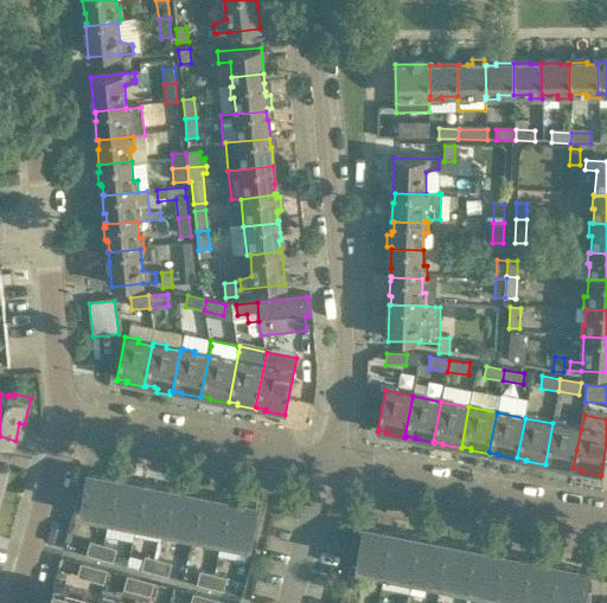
[(576,450),(581,429),(553,423),(545,463),(554,464),(554,467),(557,467),(556,470),(569,474),(569,469),(573,470),(573,468),(576,450)]
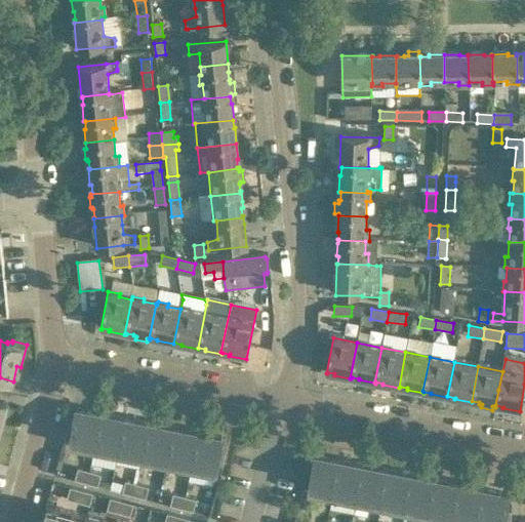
[(93,452),(101,415),(75,410),(73,423),(70,423),(71,422),(69,420),(65,437),(66,437),(67,436),(70,437),(68,447),(93,452)]
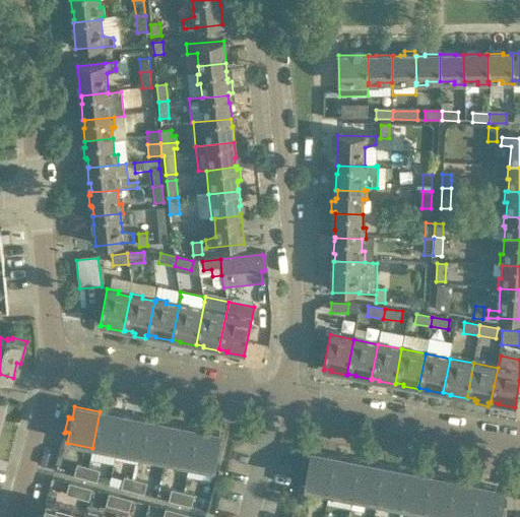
[(117,452),(123,416),(100,411),(92,448),(117,452)]
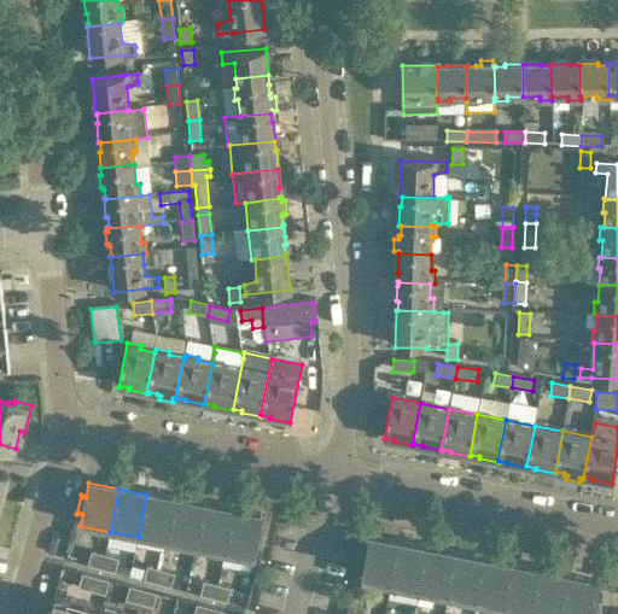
[(167,543),(175,500),(146,495),(139,537),(167,543)]
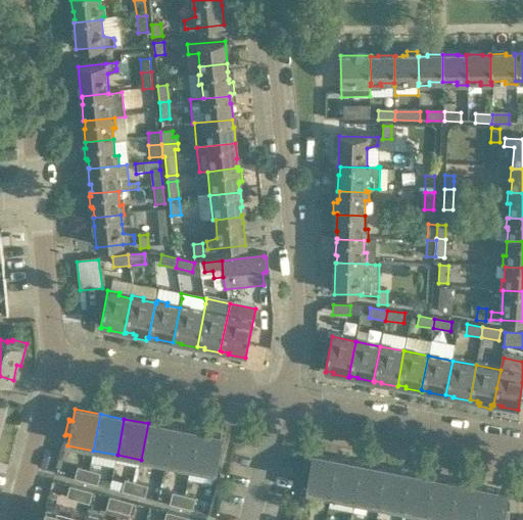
[(165,464),(172,428),(148,423),(141,460),(165,464)]
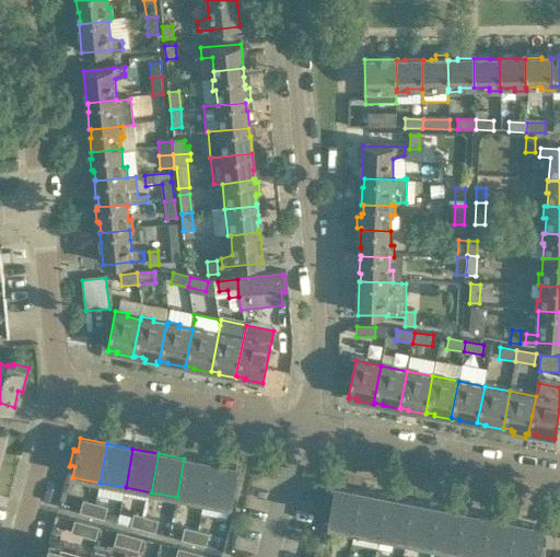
[(202,502),(210,464),(184,459),(177,497),(202,502)]
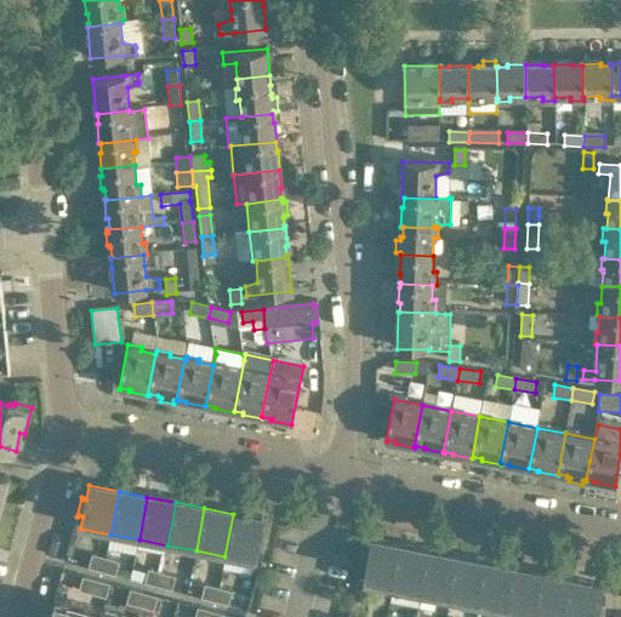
[(262,519),(233,514),(224,556),(254,563),(262,519)]
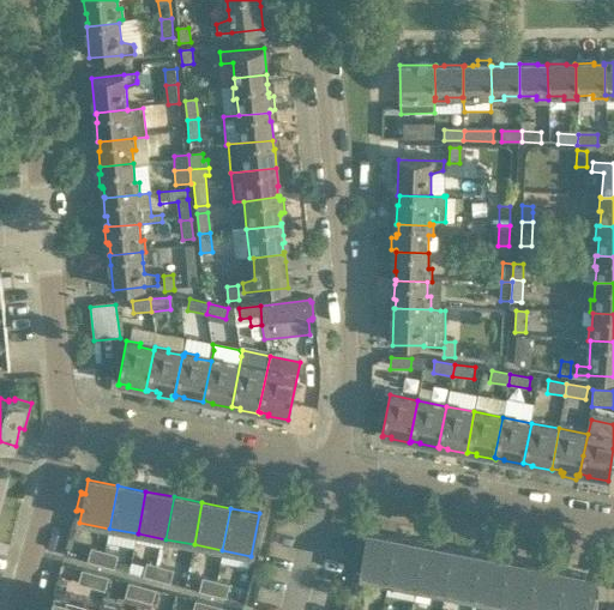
[(387,583),(396,541),(367,535),(359,578),(387,583)]
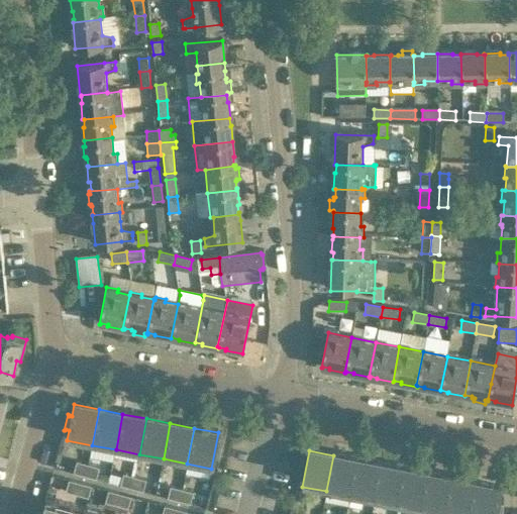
[(350,496),(357,460),(333,455),(326,491),(350,496)]
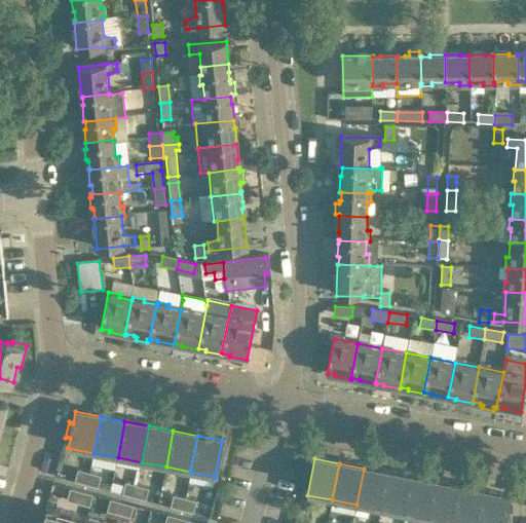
[(380,510),(387,473),(364,469),(357,505),(380,510)]
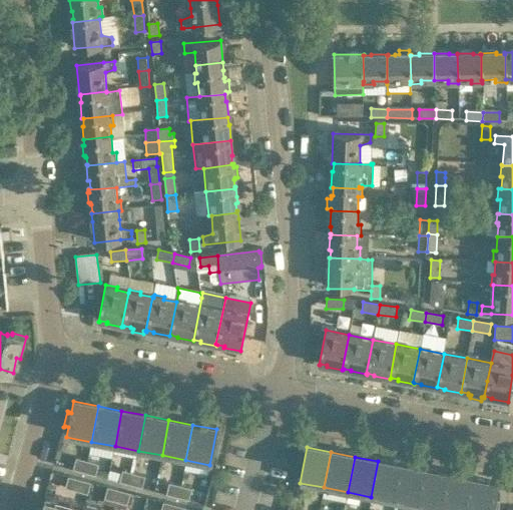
[(86,463),(75,460),(72,471),(83,474),(86,463)]
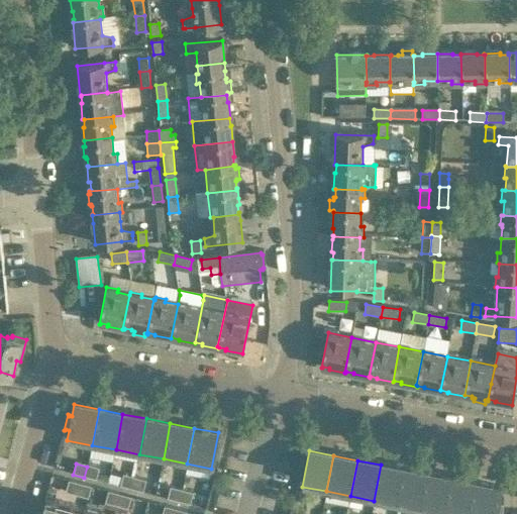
[(398,505),(405,470),(381,465),(374,501),(398,505)]
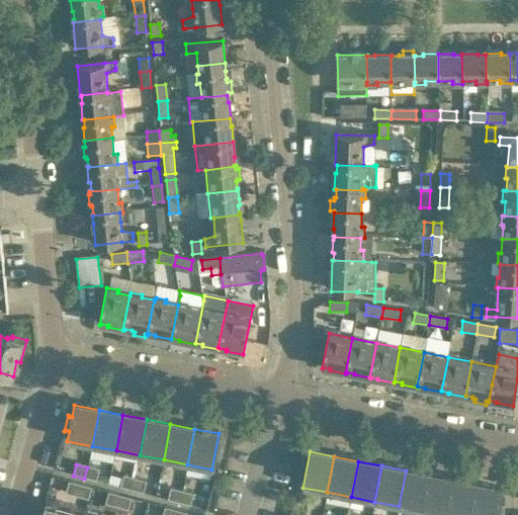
[(95,482),(98,470),(87,467),(84,479),(95,482)]
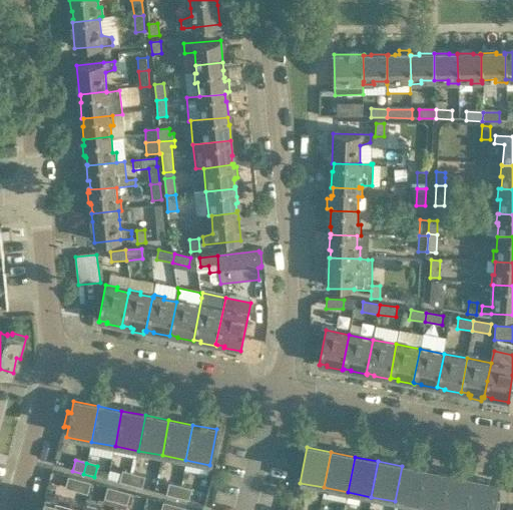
[(418,506),(425,471),(402,466),(395,501),(418,506)]
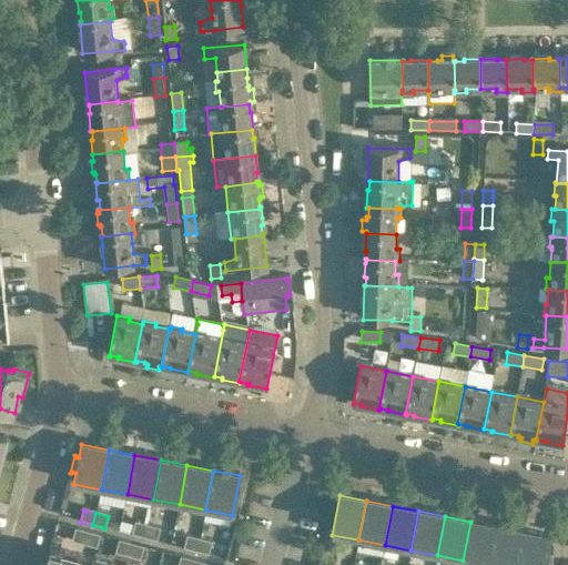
[(489,564),(497,526),(470,522),(463,561),(478,564),(489,564)]
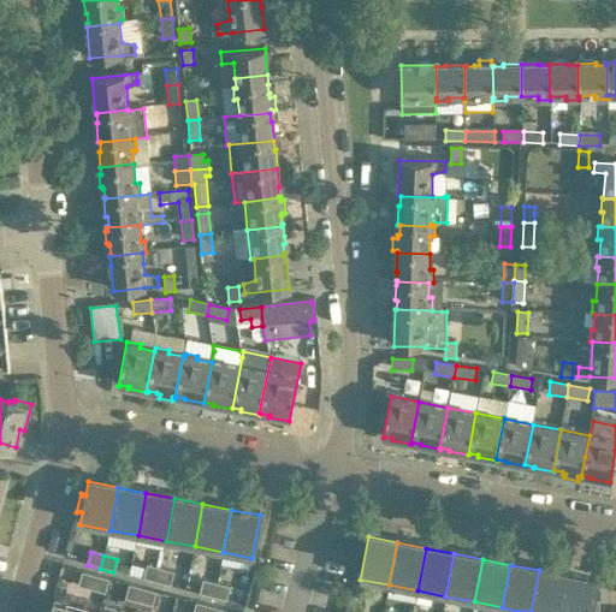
[(160,570),(146,566),(142,581),(157,584),(160,570)]
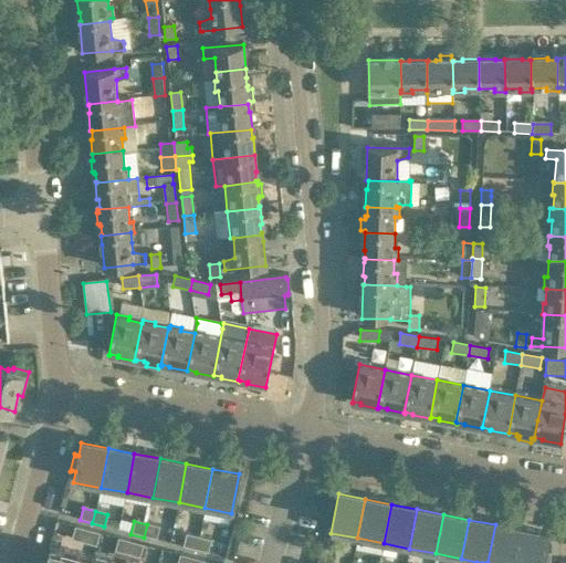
[(156,541),(159,528),(147,524),(144,538),(156,541)]
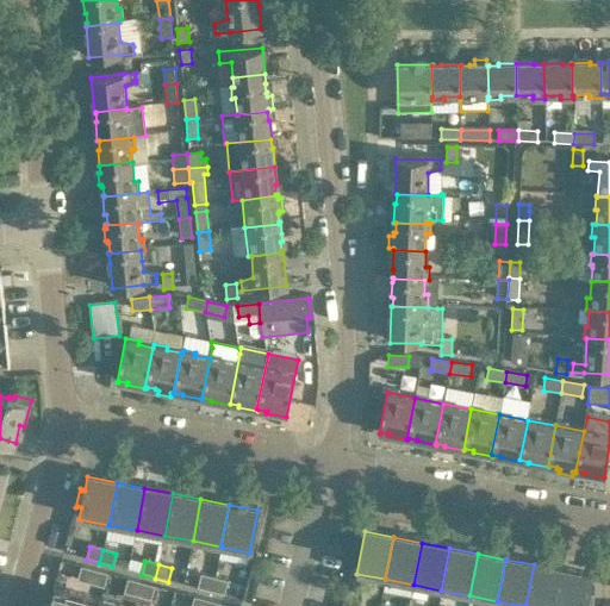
[(554,605),(561,570),(534,564),(526,605),(554,605)]
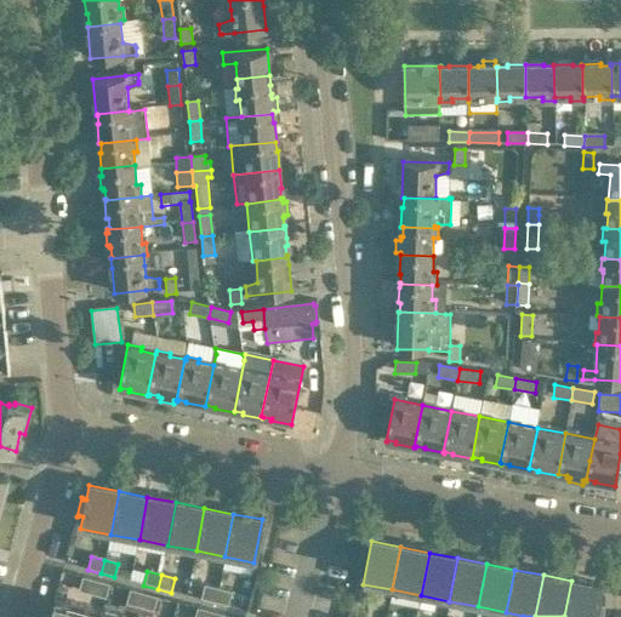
[(91,596),(95,582),(81,578),(78,593),(91,596)]
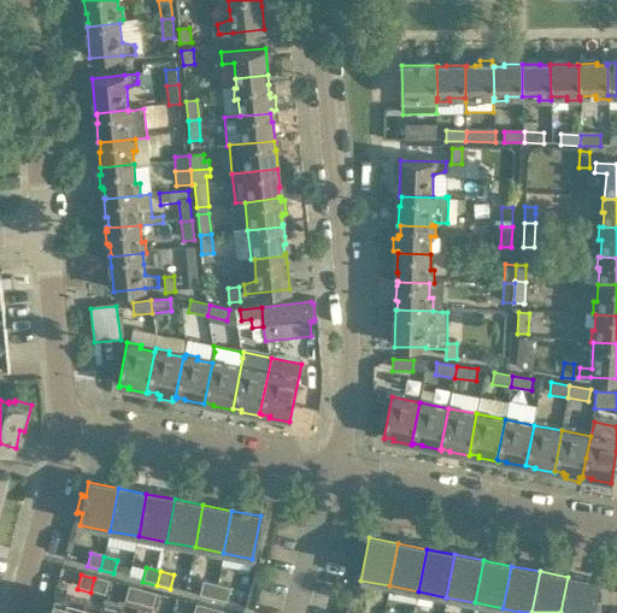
[(598,583),(568,577),(560,612),(598,612),(600,596),(598,596),(598,597),(594,597),(598,583)]
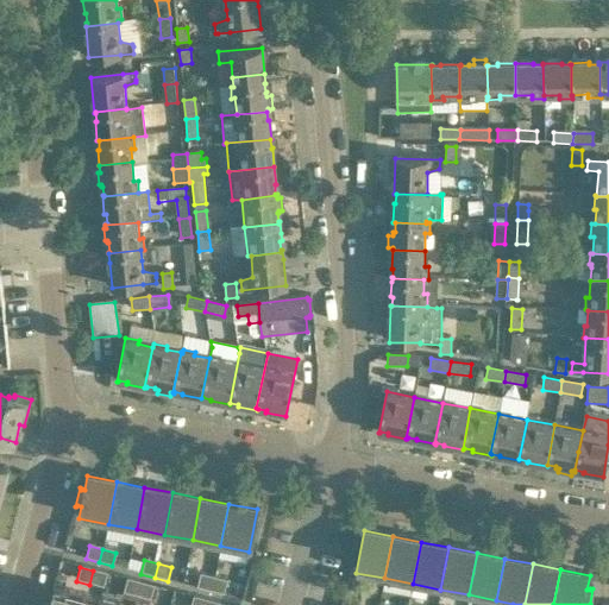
[(107,575),(93,571),(89,585),(104,588),(107,575)]
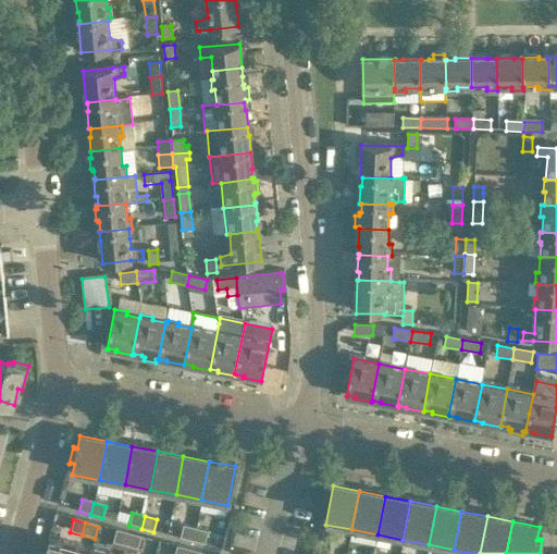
[(195,530),(182,527),(178,540),(192,543),(195,530)]
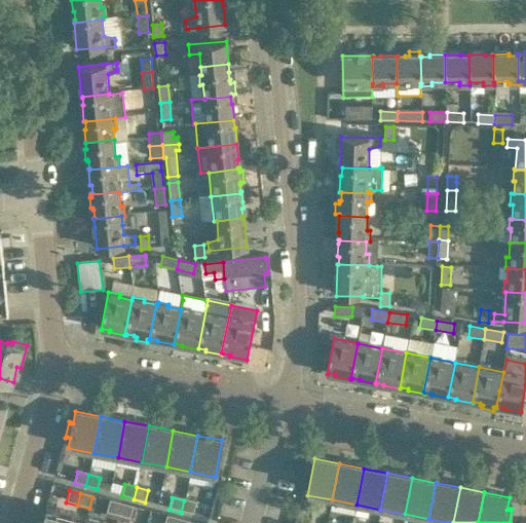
[(192,515),(195,503),(184,500),(181,513),(192,515)]
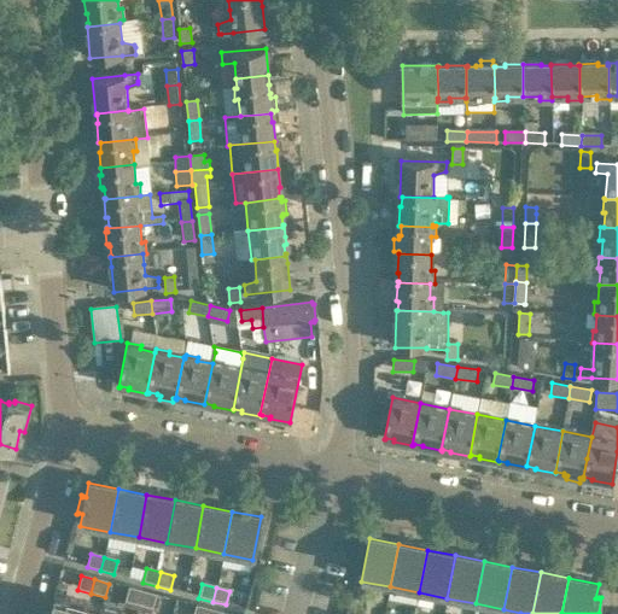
[(138,607),(143,592),(128,589),(124,602),(138,607)]
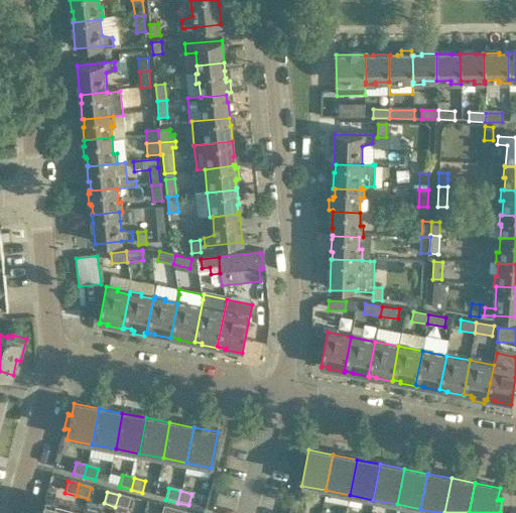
[(130,498),(119,495),(115,507),(127,510),(130,498)]
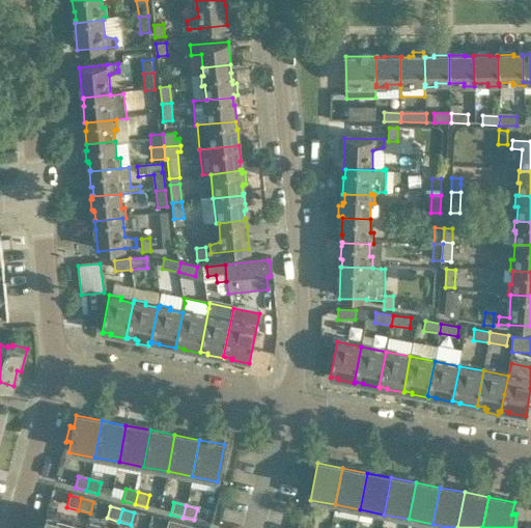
[(100,527),(46,513),(42,527),(100,527)]
